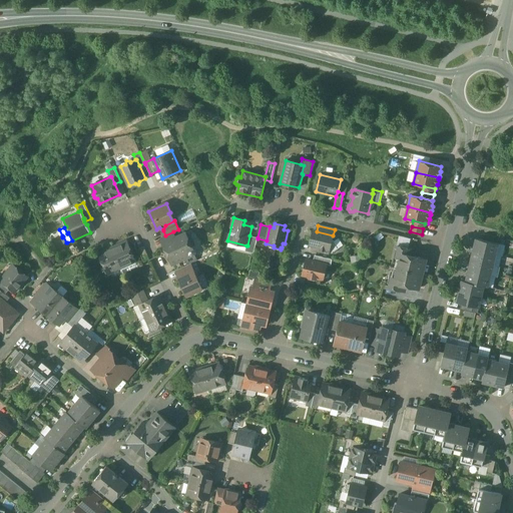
[(333,235),(317,231),(315,230),(314,234),(313,237),(312,237),(310,244),(319,246),(318,249),(329,252),(332,241),(333,235)]
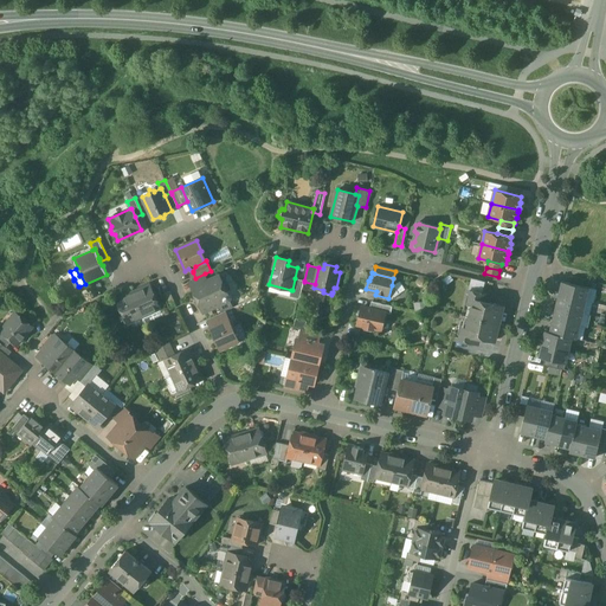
[(195,278),(193,279),(195,285),(208,279),(205,274),(195,278)]
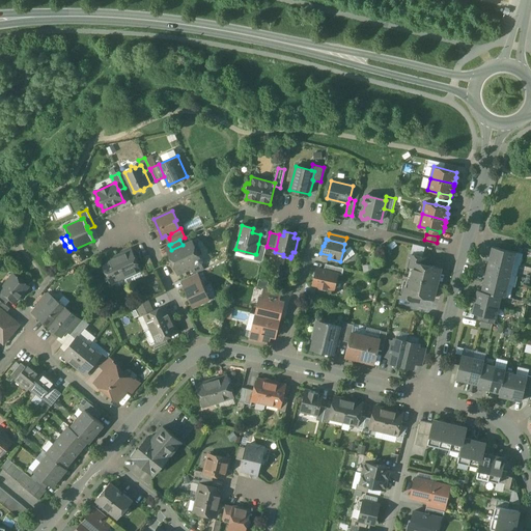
[(171,250),(168,251),(178,274),(191,268),(201,262),(201,263),(202,260),(200,255),(198,255),(200,250),(197,243),(192,241),(183,245),(171,250)]
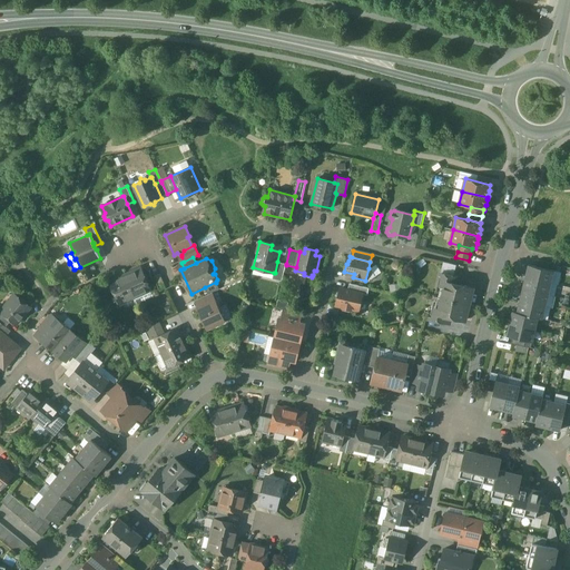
[(550,263),(538,261),(537,266),(549,269),(550,263)]
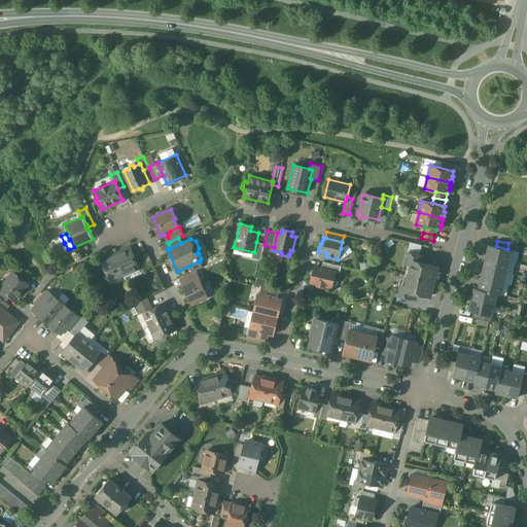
[(265,244),(256,242),(254,252),(253,252),(252,258),(260,260),(265,245),(265,244)]
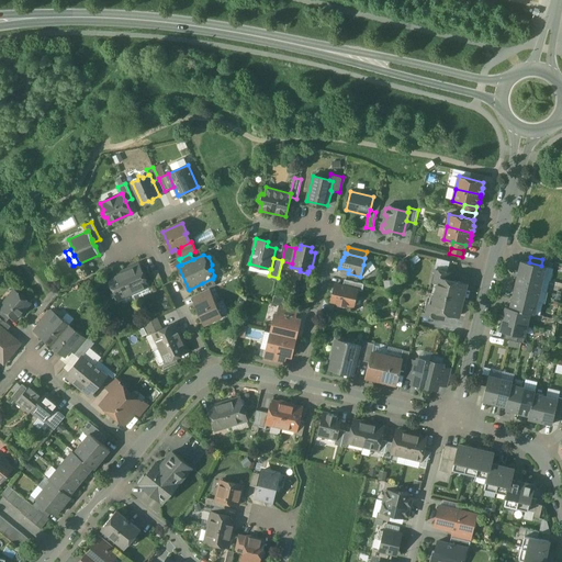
[(529,262),(521,261),(518,273),(543,279),(546,267),(541,266),(529,262)]
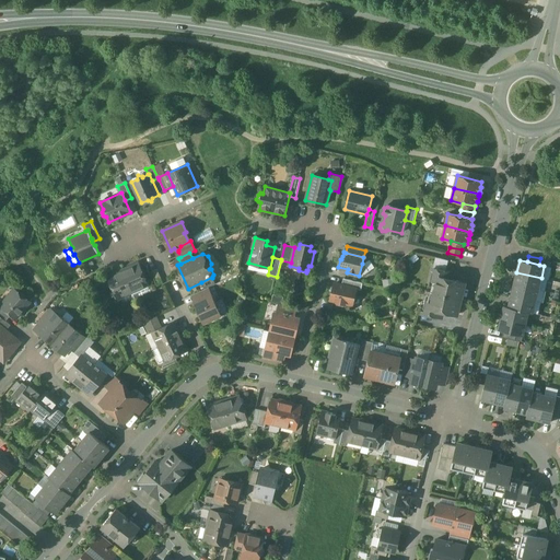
[(148,284),(138,263),(123,270),(132,292),(148,284)]
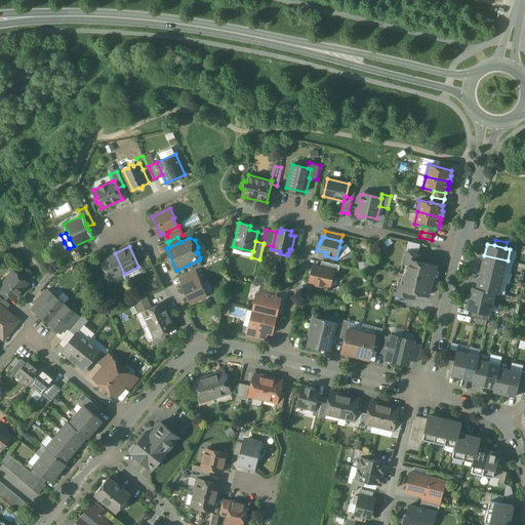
[(346,254),(341,247),(339,247),(336,258),(340,259),(340,257),(346,254)]
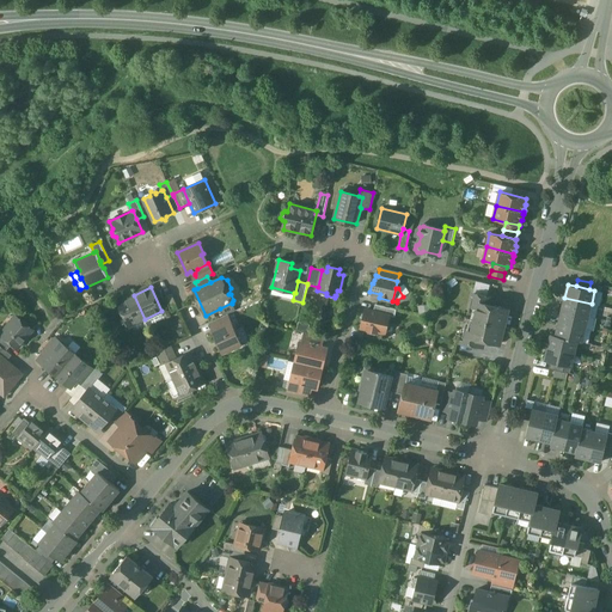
[(178,310),(172,294),(165,298),(172,312),(178,310)]
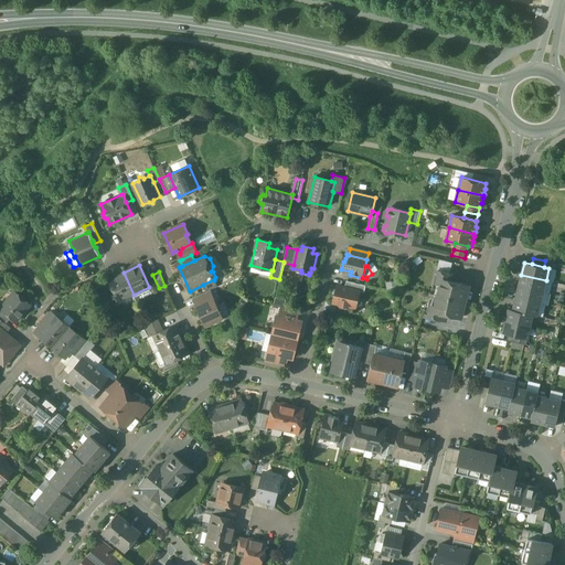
[(457,276),(440,272),(435,295),(465,301),(469,286),(456,283),(457,276)]
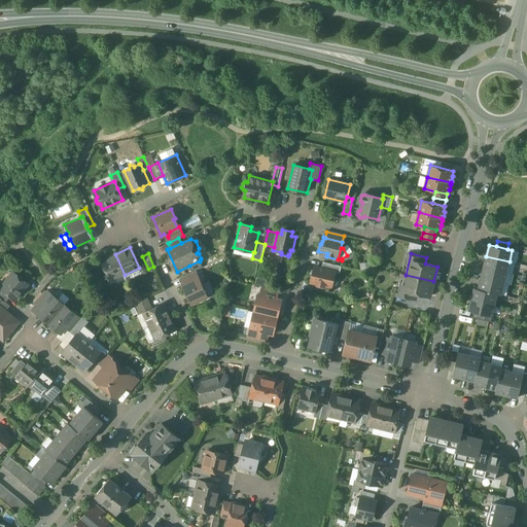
[(125,275),(115,254),(102,260),(111,281),(125,275)]
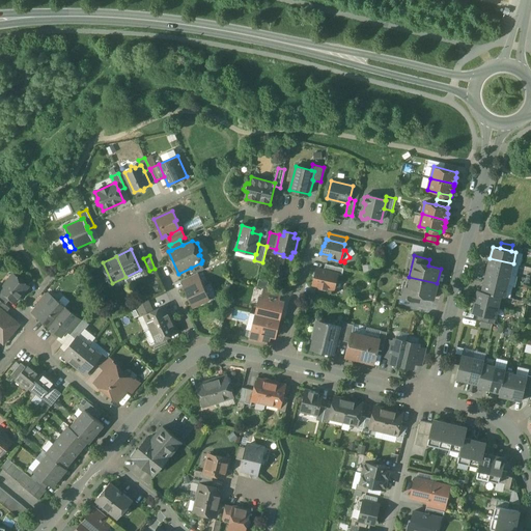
[(513,263),(490,258),(486,269),(510,275),(513,263)]
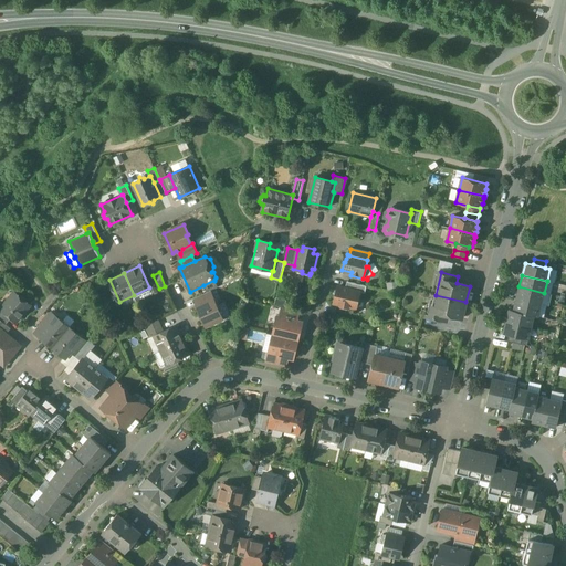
[(215,280),(203,285),(207,292),(210,291),(218,287),(215,281),(215,280)]
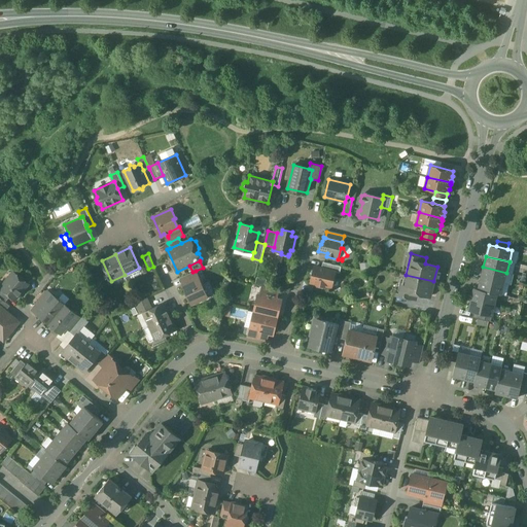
[(335,271),(315,267),(311,283),(331,287),(335,271)]
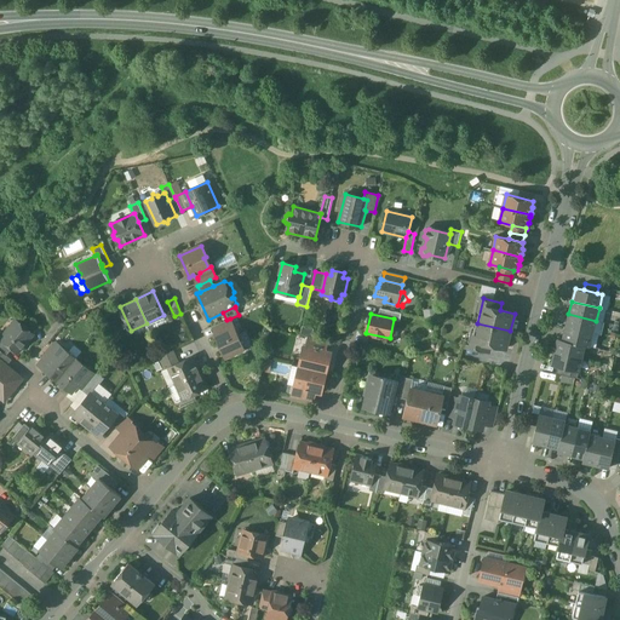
[(596,321),(568,314),(566,327),(593,334),(596,321)]
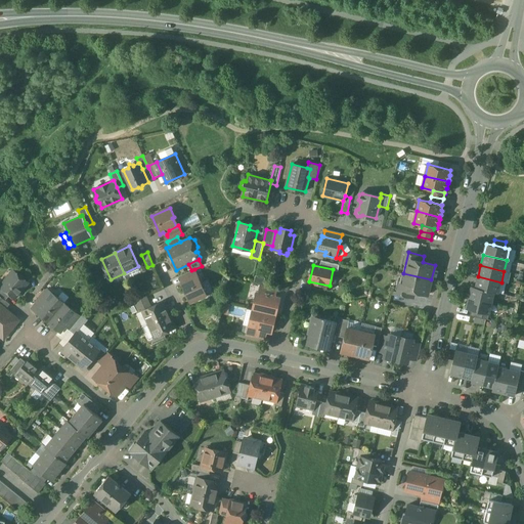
[(191,270),(182,275),(184,281),(198,275),(194,269),(191,270)]
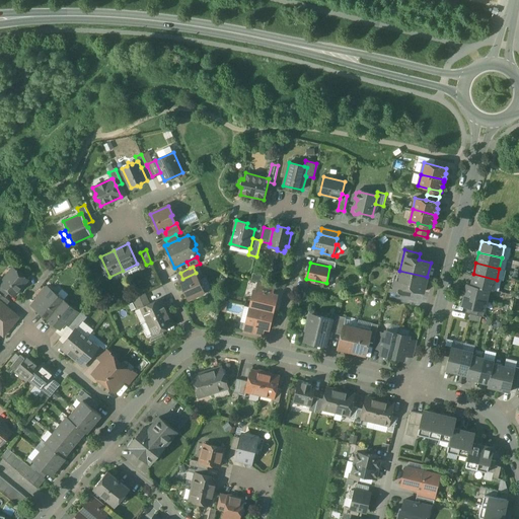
[(28,280),(13,268),(0,283),(10,292),(15,295),(28,280)]
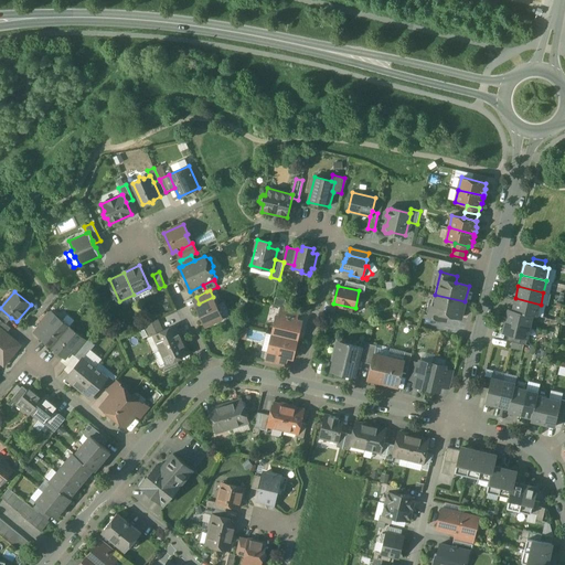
[(465,301),(435,295),(429,317),(446,321),(448,315),(460,318),(465,301)]
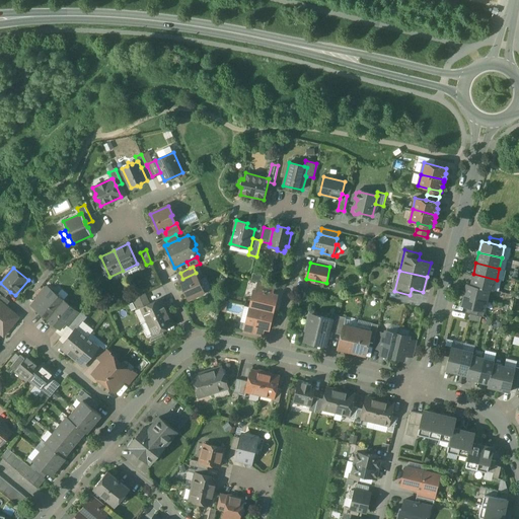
[(96,273),(91,275),(96,286),(101,283),(96,273)]
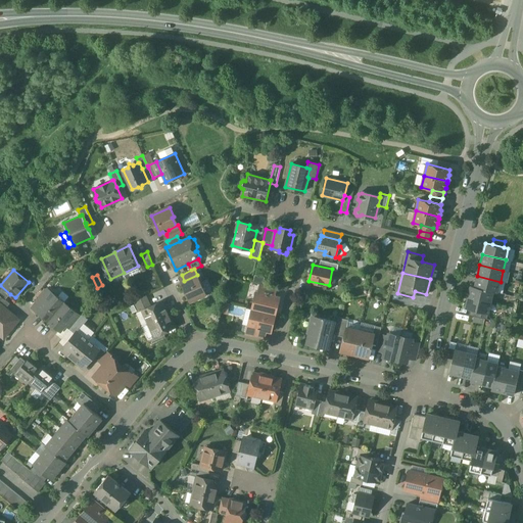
[(184,281),(182,282),(190,301),(205,294),(197,275),(184,281)]
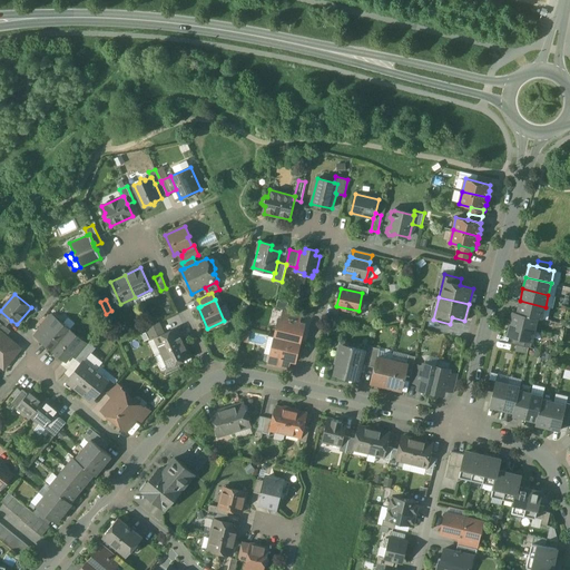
[(546,307),(520,301),(517,312),(517,313),(538,317),(538,318),(542,320),(546,307)]
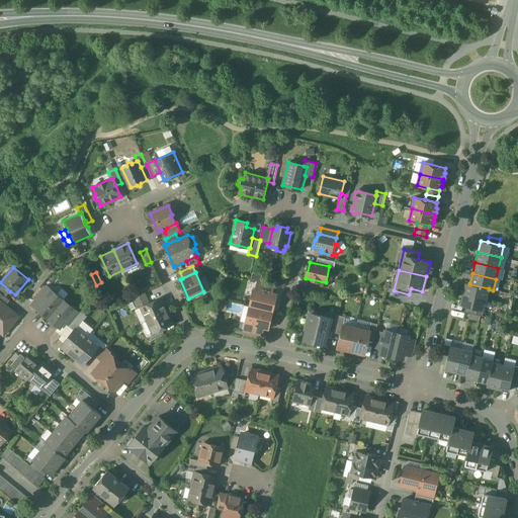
[(10,291),(0,282),(0,291),(5,296),(10,291)]
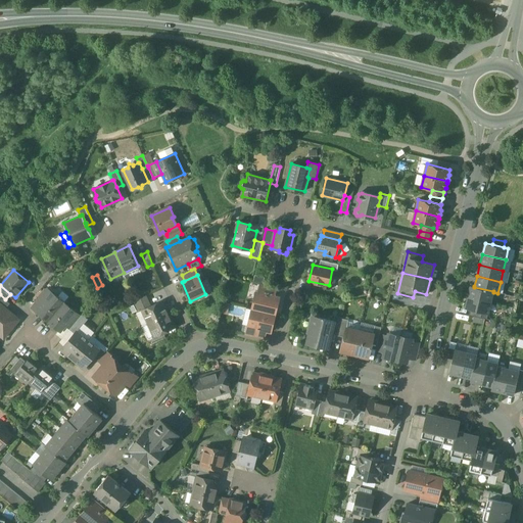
[(276,287),(264,285),(262,293),(274,296),(276,287)]
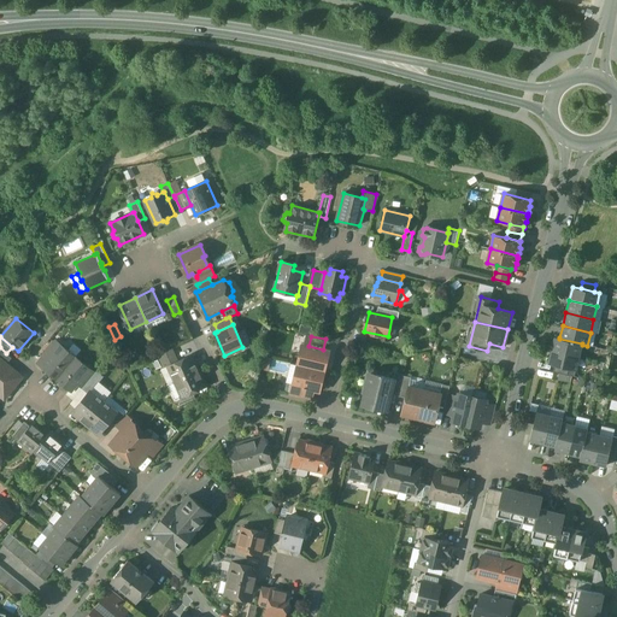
[(582,344),(559,339),(559,338),(554,338),(552,351),(580,357),(582,345),(582,344)]
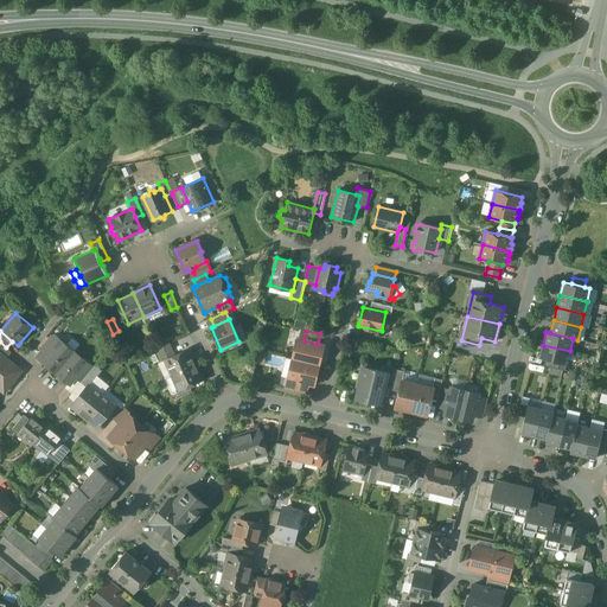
[(55,336),(42,352),(48,357),(61,340),(55,336)]
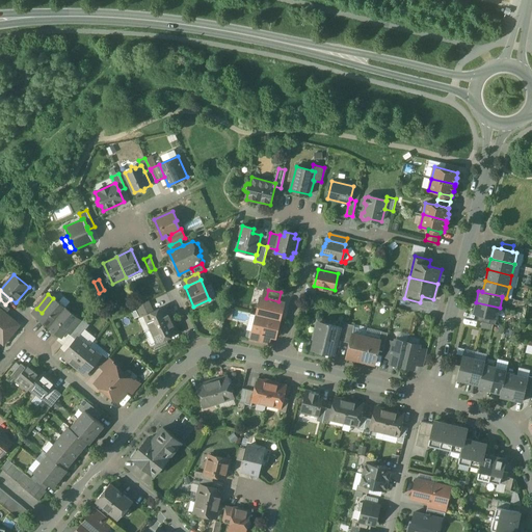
[(262,297),(261,297),(257,315),(280,320),(284,302),(278,301),(266,298),(262,297)]
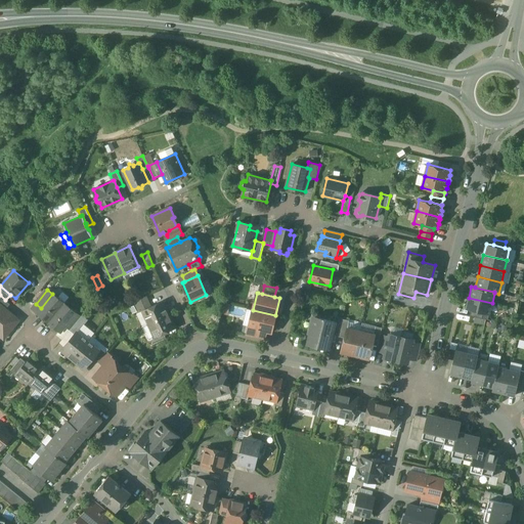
[(41,308),(37,312),(49,321),(64,303),(52,294),(41,308)]
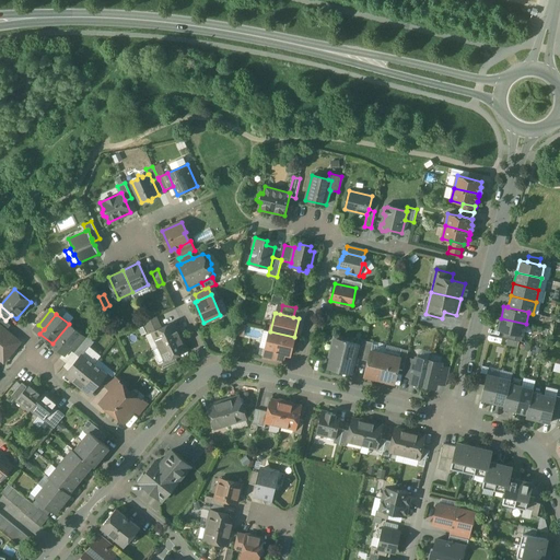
[(6,321),(0,315),(0,324),(7,330),(11,325),(6,321)]
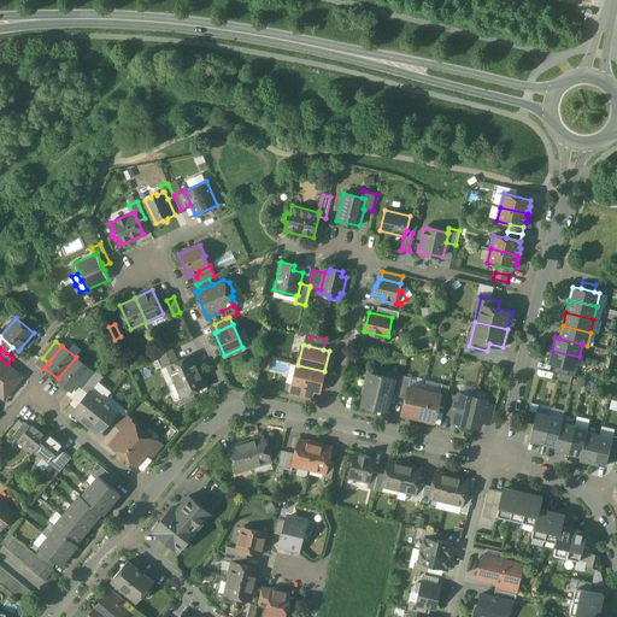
[(171,348),(157,356),(163,369),(169,366),(177,362),(171,348)]
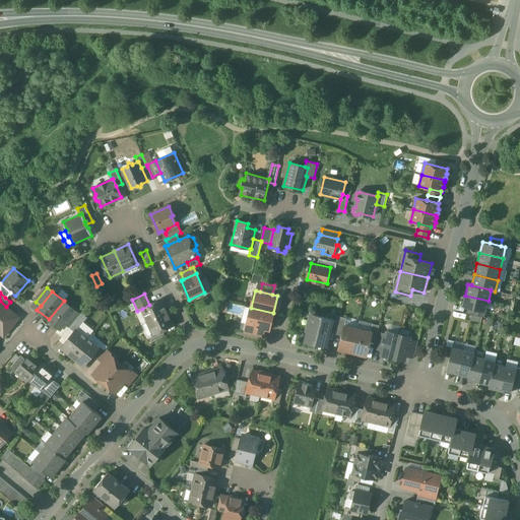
[(489,301),(465,296),(462,306),(467,308),(485,312),(489,301)]
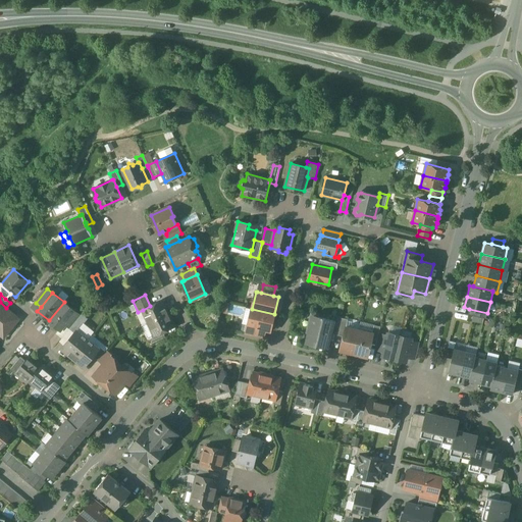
[(150,306),(143,310),(148,322),(168,313),(163,300),(150,306)]
